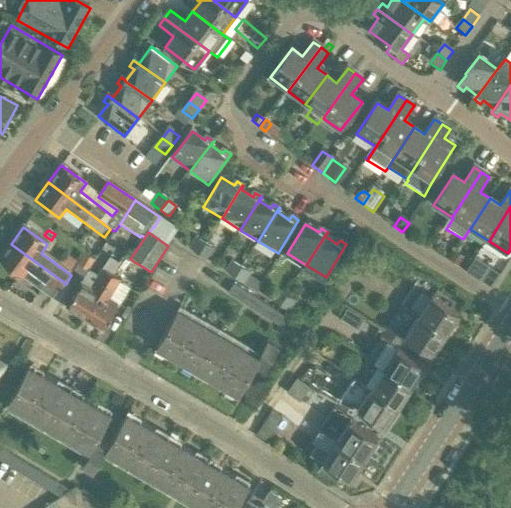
[(199,256),(206,245),(196,238),(189,250),(199,256)]
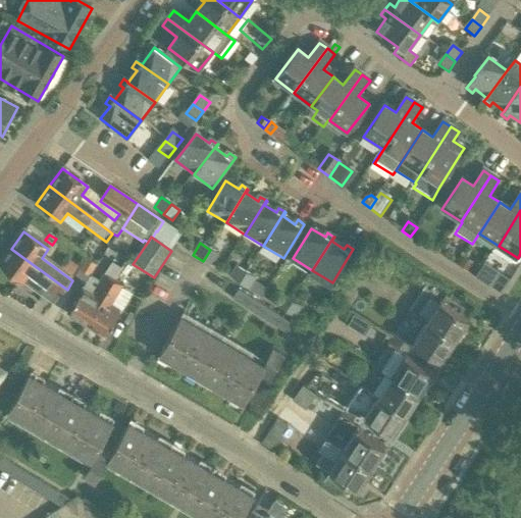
[(67,290),(11,249),(0,263),(0,266),(23,285),(30,274),(48,288),(42,298),(55,307),(67,290)]
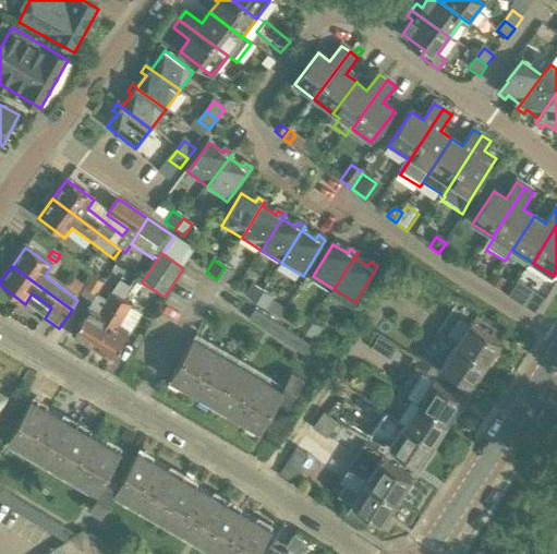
[(225,267),(217,279),(228,286),(235,274),(225,267)]
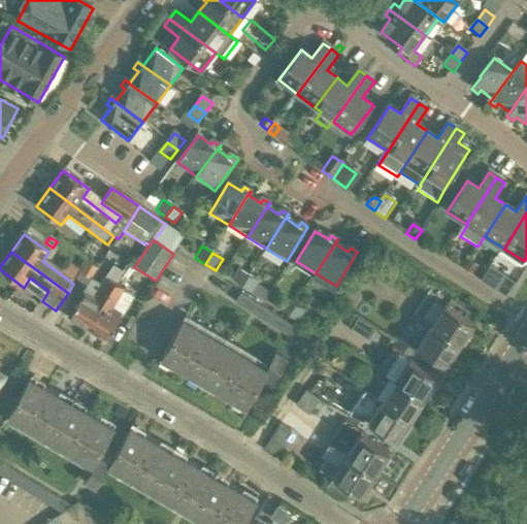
[(98,269),(89,263),(81,275),(91,281),(98,269)]
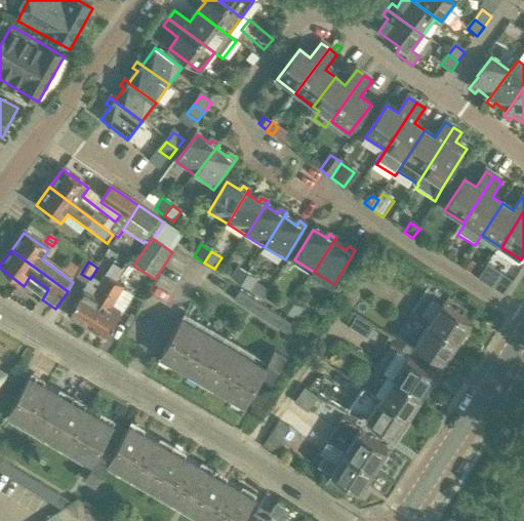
[(478,267),(469,262),(462,271),(472,276),(478,267)]
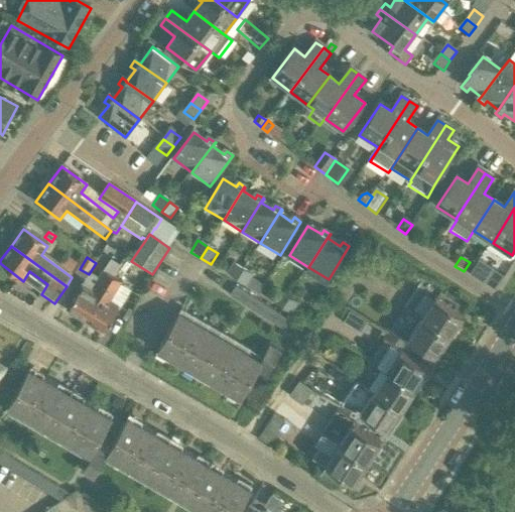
[(471,275),(484,284),(493,271),(480,262),(471,275)]
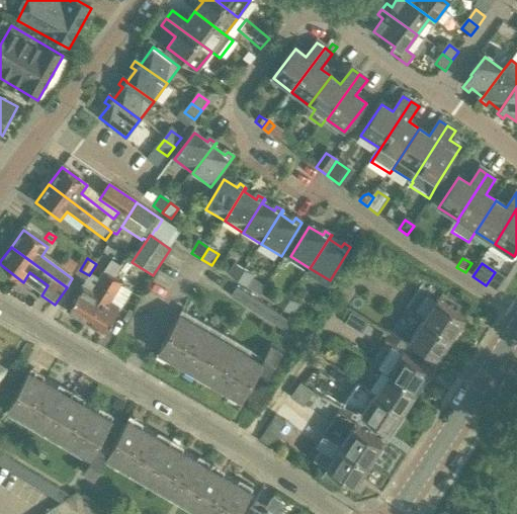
[(239,282),(245,271),(236,265),(230,276),(239,282)]
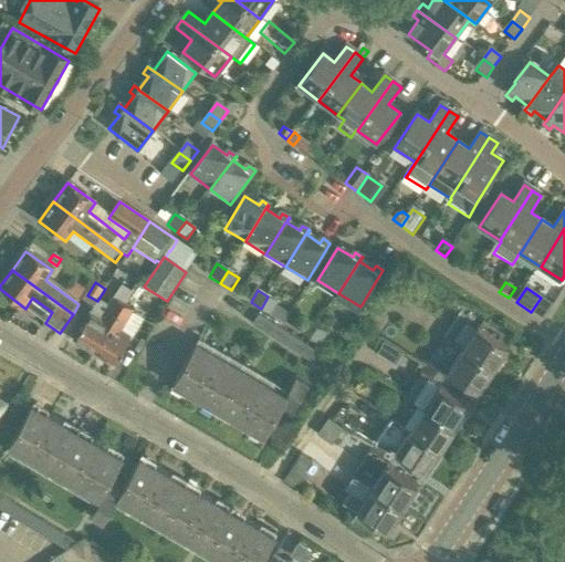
[(91,303),(95,305),(97,301),(87,295),(86,294),(82,301),(90,305),(91,303)]
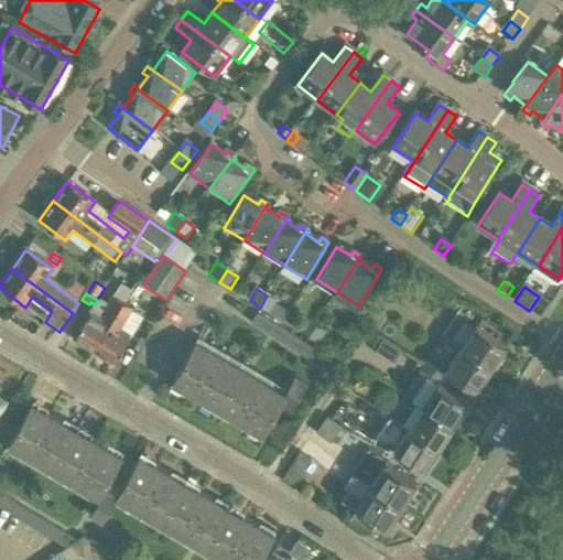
[(278,302),(267,295),(260,308),(270,314),(278,302)]
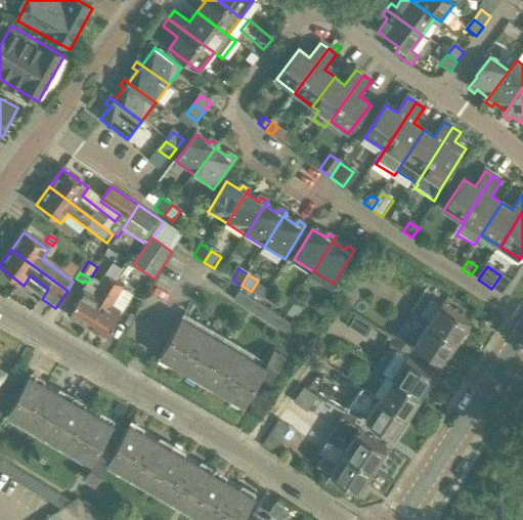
[(86,328),(116,282),(105,275),(97,289),(87,284),(68,316),(86,328)]
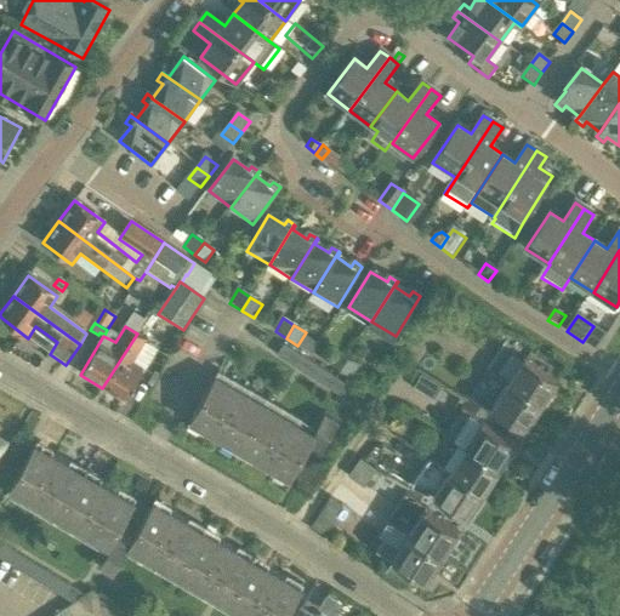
[(148,340),(137,334),(102,388),(125,401),(143,371),(132,364),(148,340)]
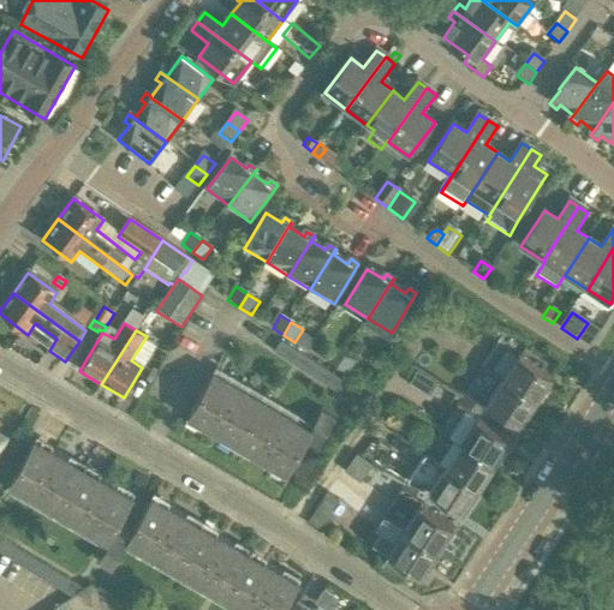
[(282,344),(275,354),(347,399),(355,388),(282,344)]
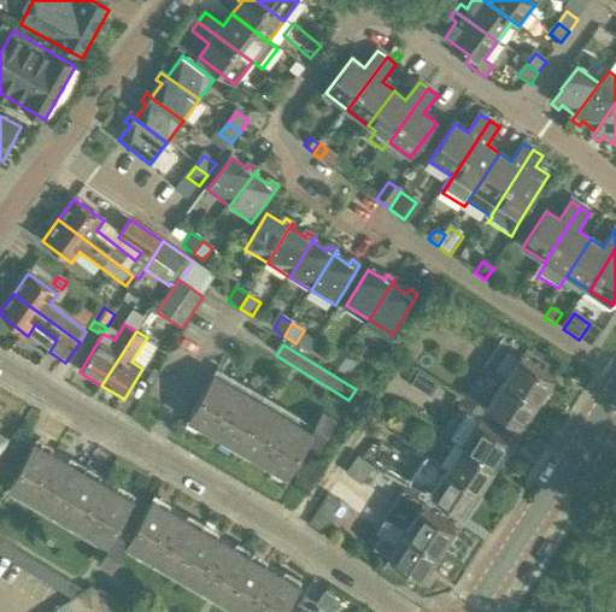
[(339,371),(346,358),(334,351),(327,363),(339,371)]
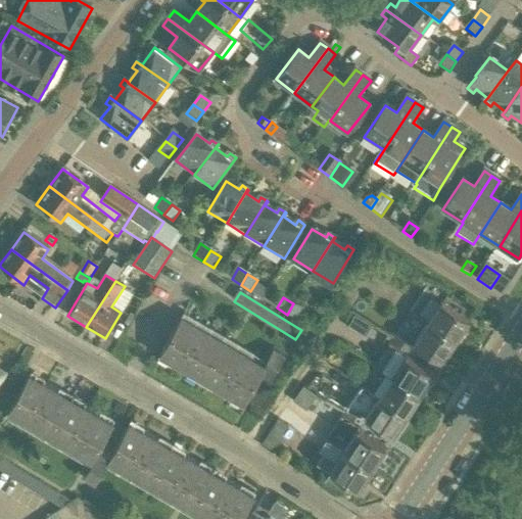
[(293,303),(287,315),(296,321),(303,310),(293,303)]
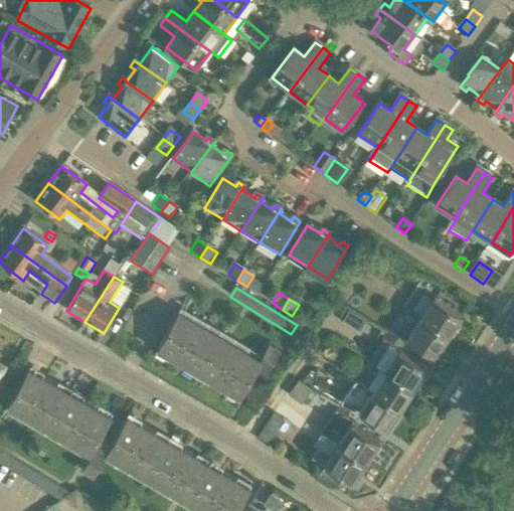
[(436,300),(421,321),(450,338),(463,318),(436,300)]
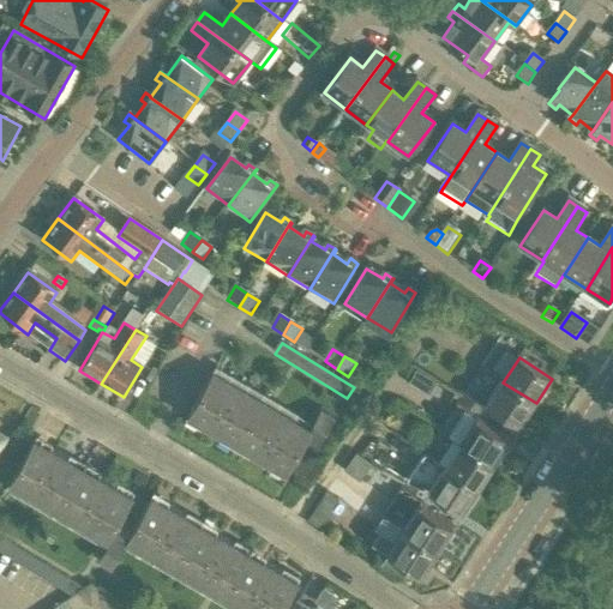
[(313,429),(312,428),(216,372),(188,420),(190,420),(192,416),(205,424),(205,426),(224,436),(224,435),(239,444),(236,447),(238,448),(240,444),(254,452),(253,453),(263,459),(272,464),(272,463),(287,471),(284,476),(286,476),(313,429)]
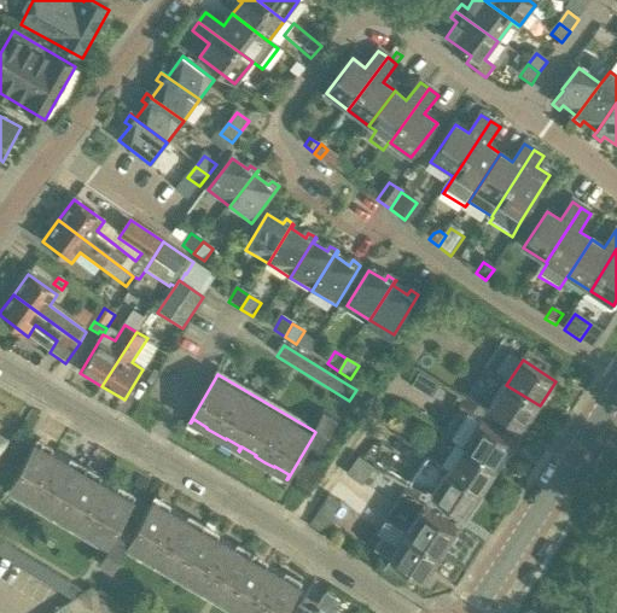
[(420,375),(412,389),(432,401),(441,389),(420,375)]
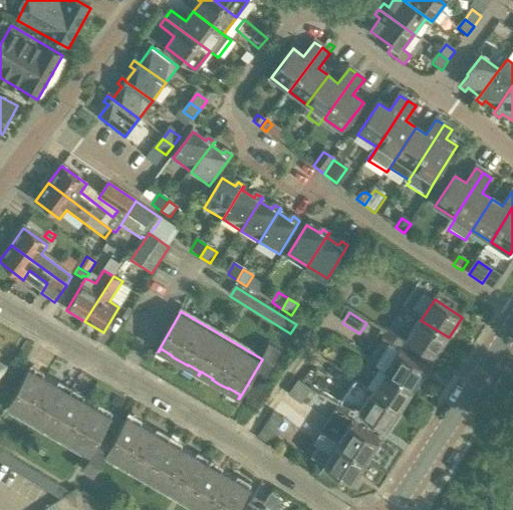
[(449,337),(421,320),(408,340),(435,358),(449,337)]
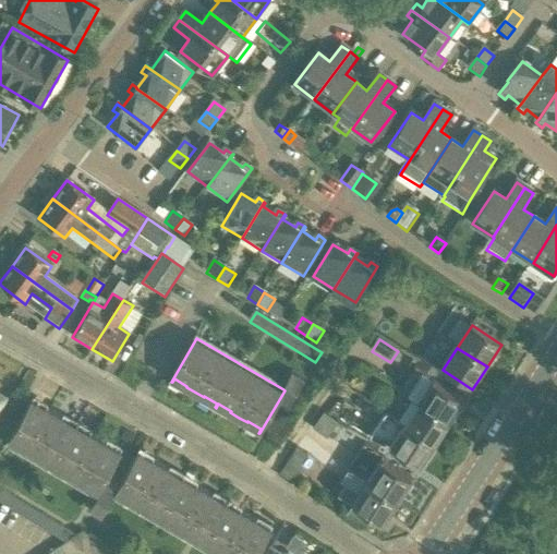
[(434,383),(419,406),(449,424),(464,402),(434,383)]
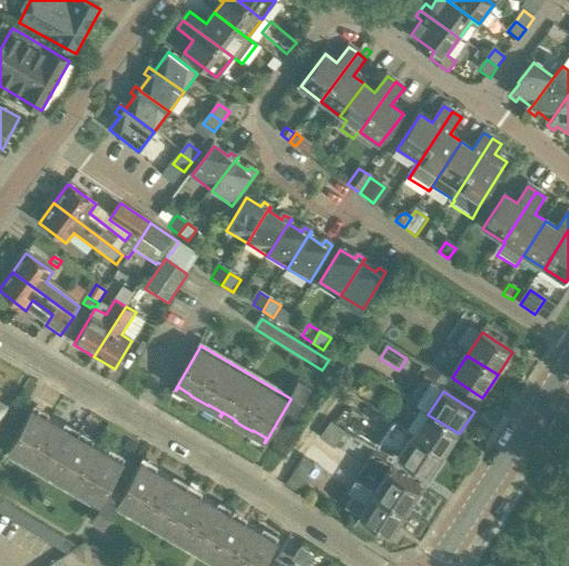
[(117,509),(138,521),(215,565),(264,565),(277,543),(276,543),(274,546),(261,538),(262,537),(253,532),(244,527),(243,528),(231,520),(233,517),(232,516),(229,520),(216,513),(217,511),(207,506),(199,501),(198,503),(185,495),(187,490),(186,490),(184,494),(172,486),(172,485),(155,475),(154,476),(140,468),(143,465),(141,464),(119,503),(106,495),(124,464),(123,464),(120,467),(107,459),(108,458),(99,452),(90,448),(90,449),(77,441),(79,438),(78,437),(76,441),(62,433),(64,432),(46,422),(45,423),(32,416),(33,411),(8,455),(100,509),(90,526),(102,534),(117,509)]
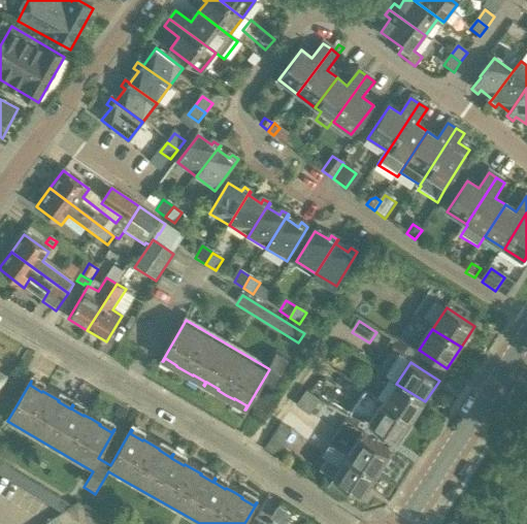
[(425,401),(396,384),(383,404),(412,423),(425,401)]
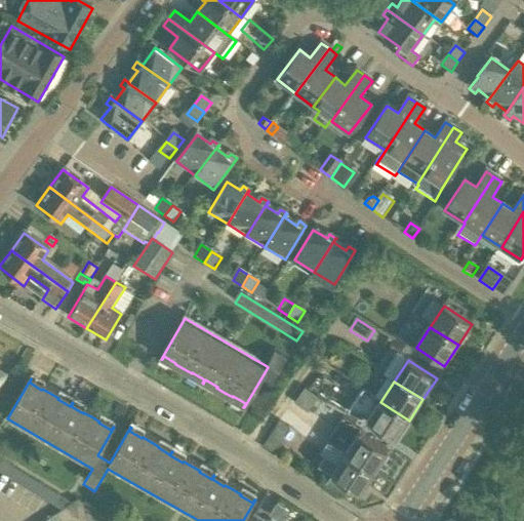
[(305,390),(294,405),(308,414),(319,400),(305,390)]
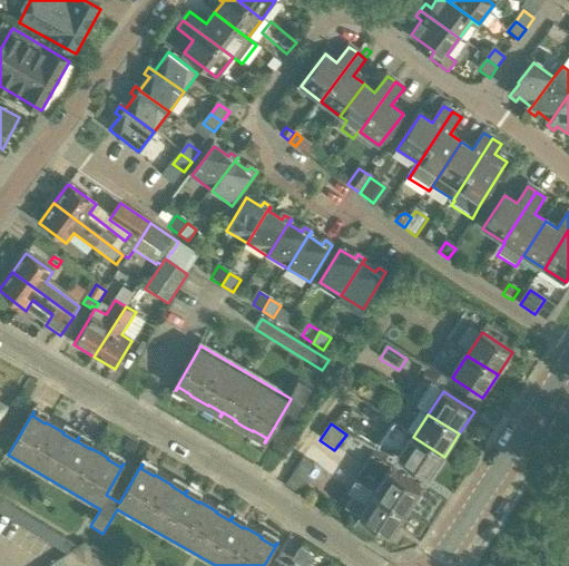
[(444,457),(413,437),(399,459),(430,479),(444,457)]
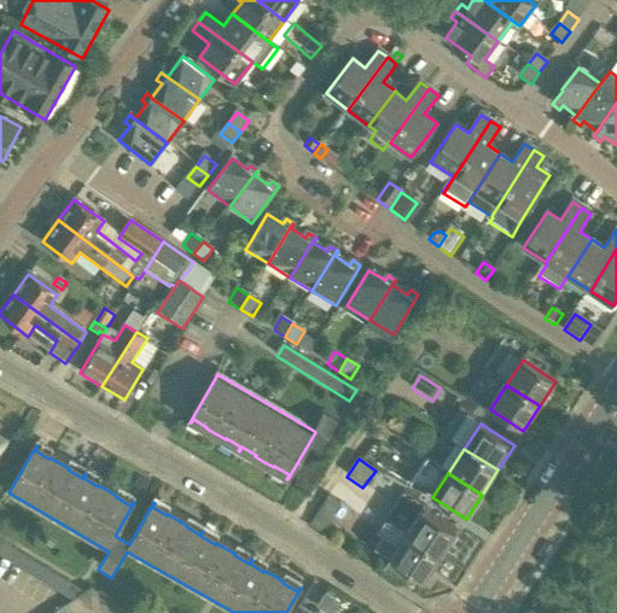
[(386,523),(441,558),(443,555),(446,556),(452,548),(448,546),(457,532),(424,512),(426,508),(405,495),(386,523)]
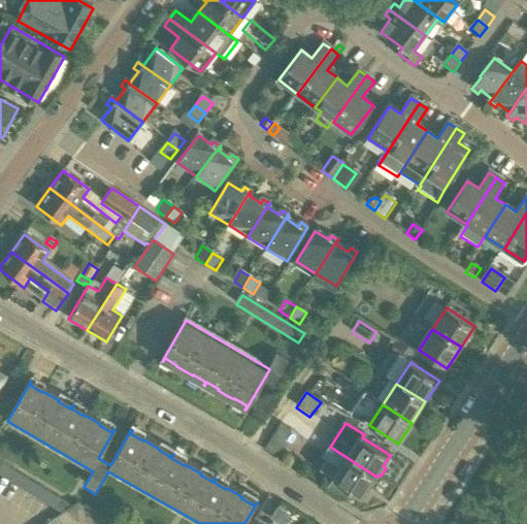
[(292,433),(282,428),(265,452),(275,459),(292,433)]
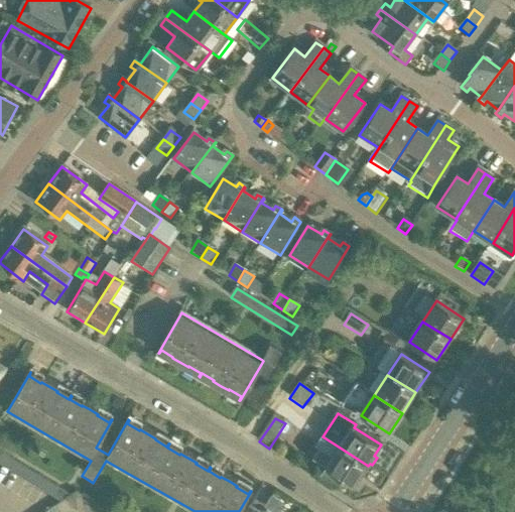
[(288,425),(278,438),(299,456),(310,441),(288,425)]
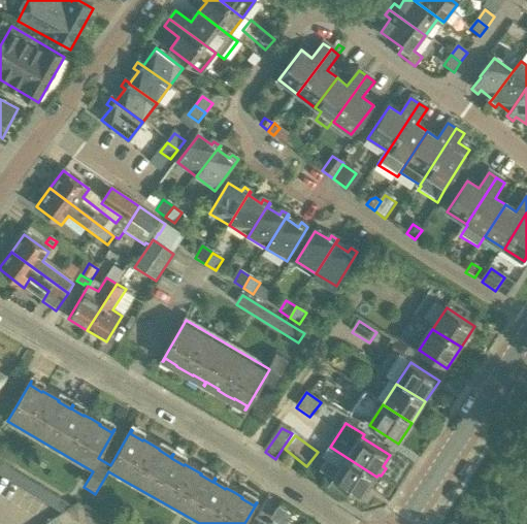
[(376,477),(330,447),(320,463),(324,466),(321,470),(362,499),(369,488),(371,490),(376,482),(374,480),(376,477)]
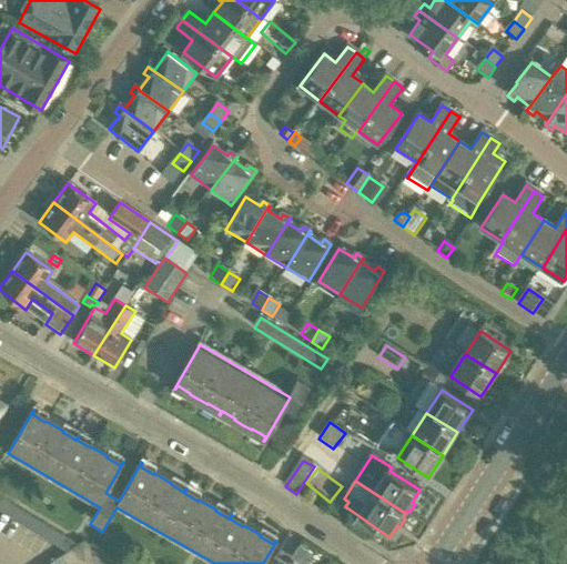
[(74,551),(80,549),(0,500),(0,513),(68,554),(74,551)]
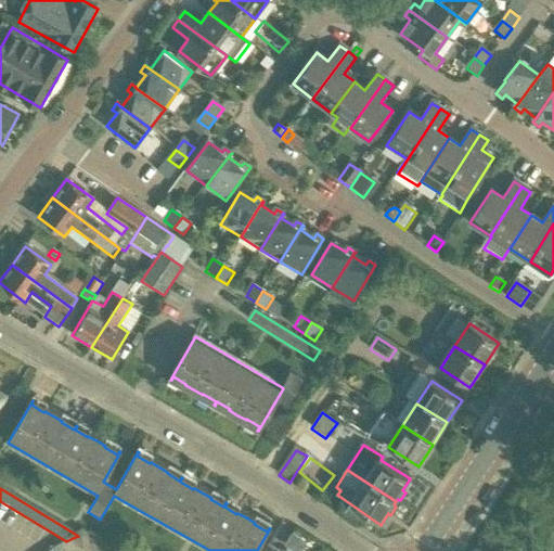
[(78,536),(73,538),(78,550),(107,550),(108,549),(82,533),(78,536)]
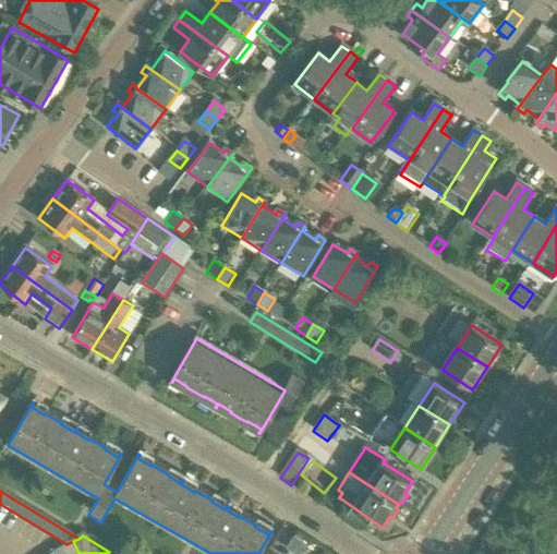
[(67,544),(59,550),(61,553),(79,553),(73,541),(67,544)]
